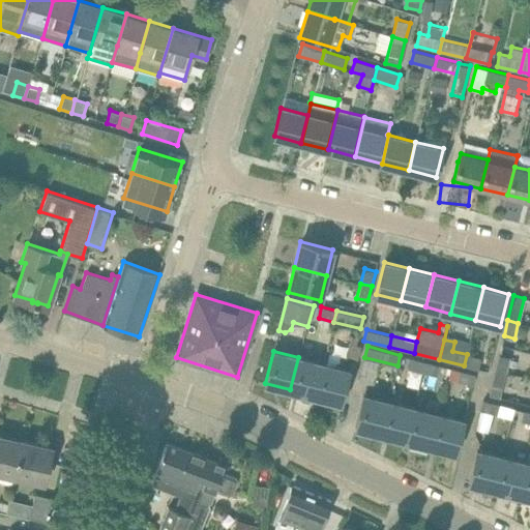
[(480,358),(467,354),(464,365),(478,370),(480,358)]
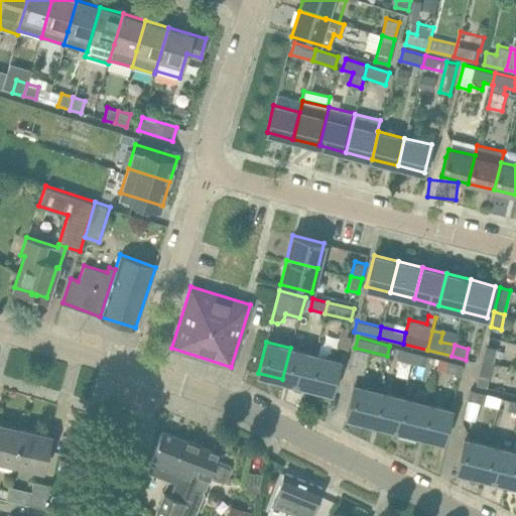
[(496,348),(485,345),(482,360),(492,363),(496,348)]
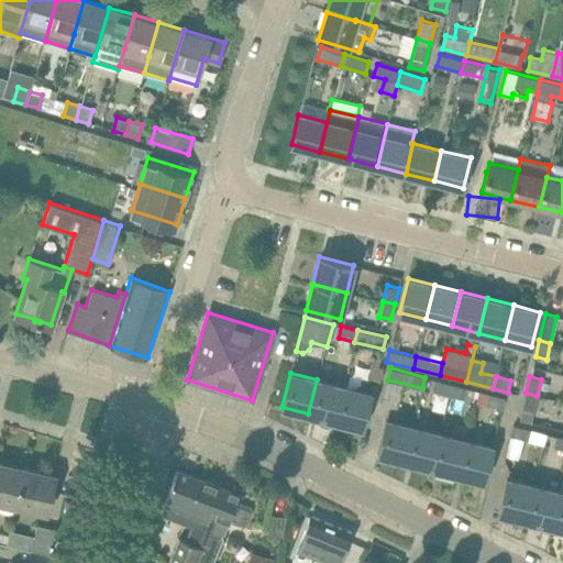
[(343,386),(317,379),(308,414),(335,420),(343,386)]
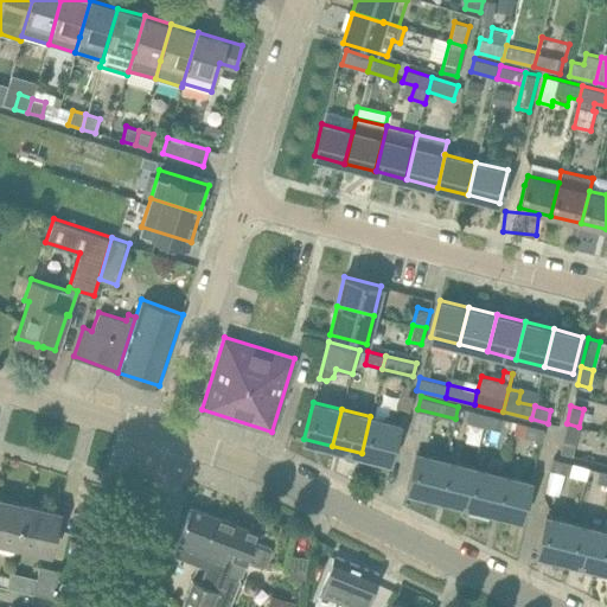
[(487,414),(470,409),(466,421),(484,426),(487,414)]
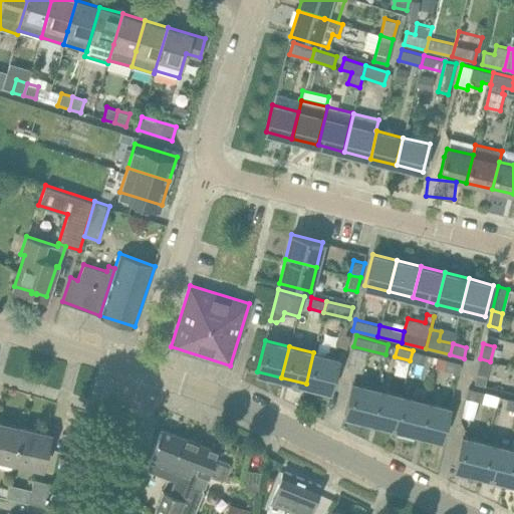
[(427,354),(413,350),(410,360),(424,364),(427,354)]
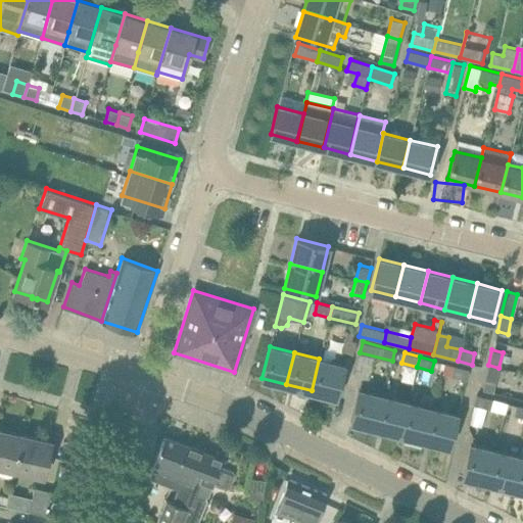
[(344,365),(319,359),(312,390),(336,396),(344,365)]
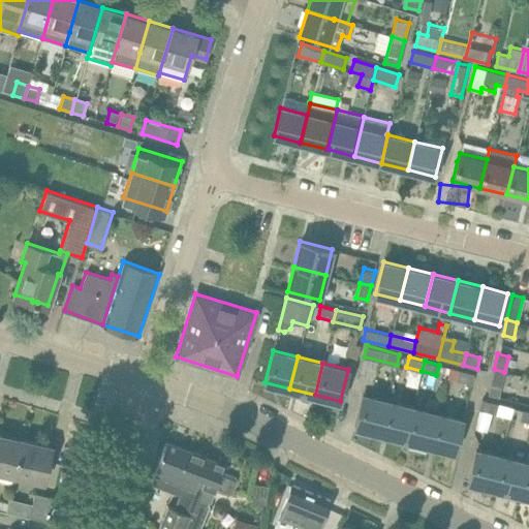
[(474,373),(449,367),(446,377),(472,384),(474,373)]
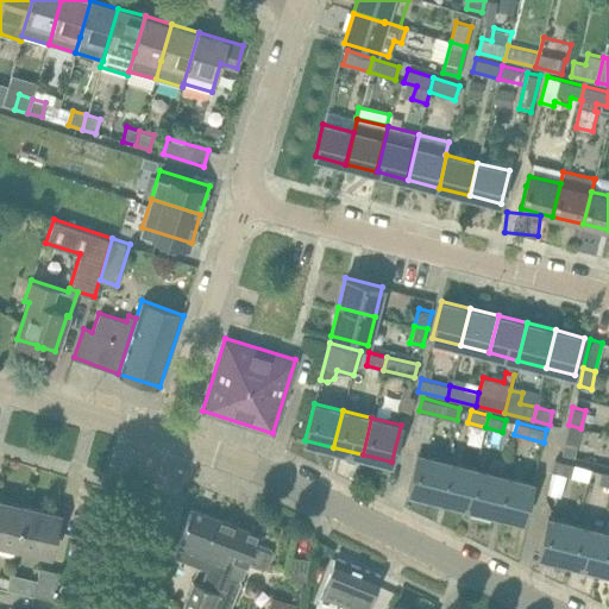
[(581,428),(569,425),(562,453),(573,457),(581,428)]
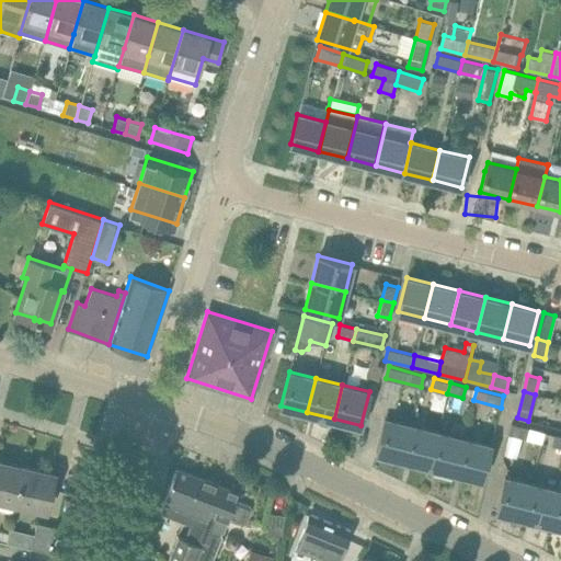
[(385,418),(381,431),(376,451),(402,459),(411,424),(385,418)]
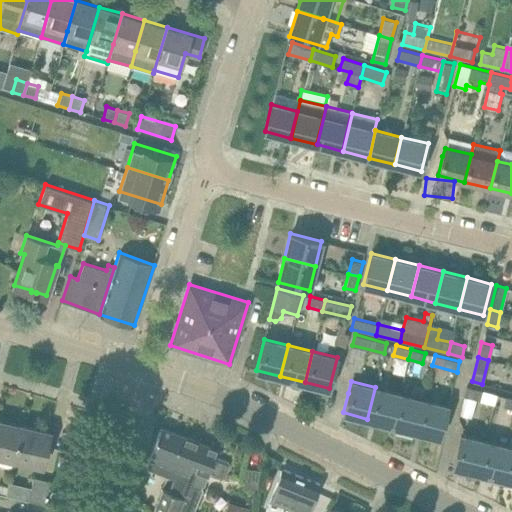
[(478,389),(466,386),(463,399),(475,402),(478,389)]
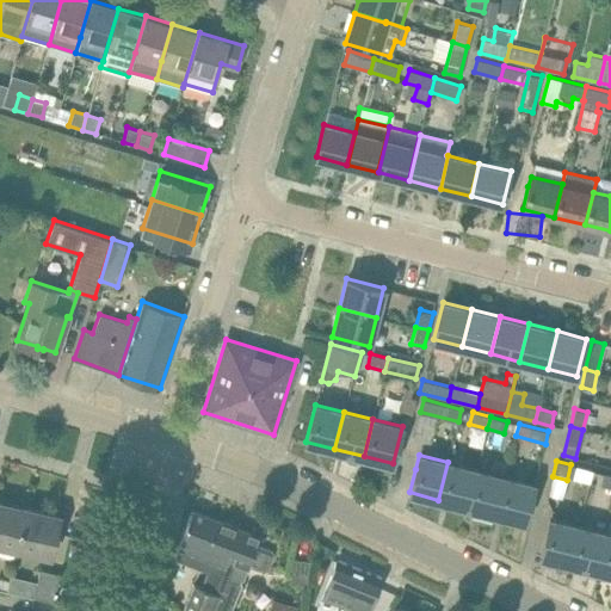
[(476,470),(448,462),(438,500),(467,507),(476,470)]
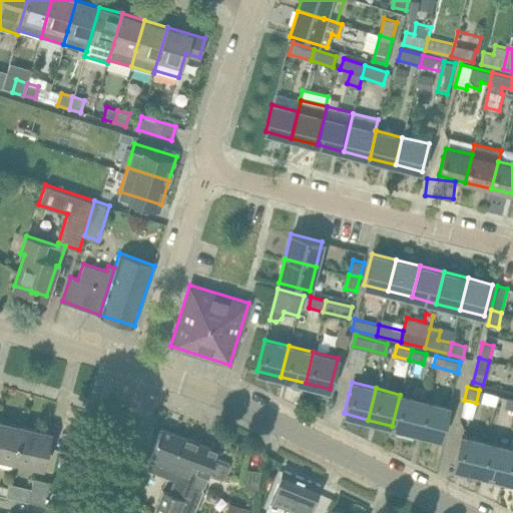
[(424,401),(400,395),(392,426),(416,432),(424,401)]
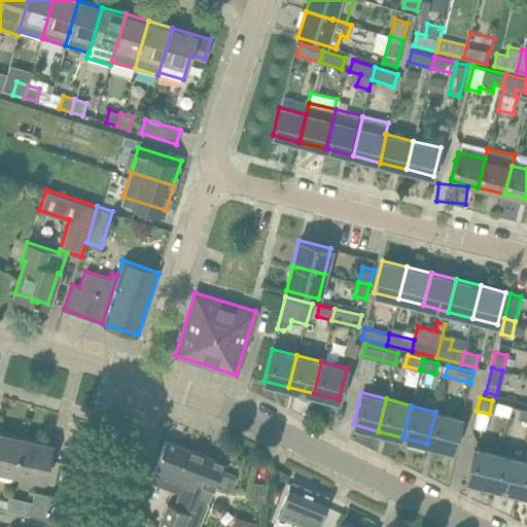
[(526,409),(521,408),(518,418),(526,420),(526,409)]
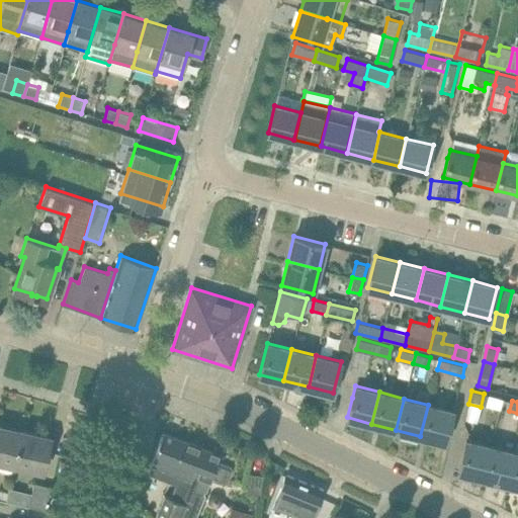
[(453,411),(428,405),(420,436),(445,442),(453,411)]
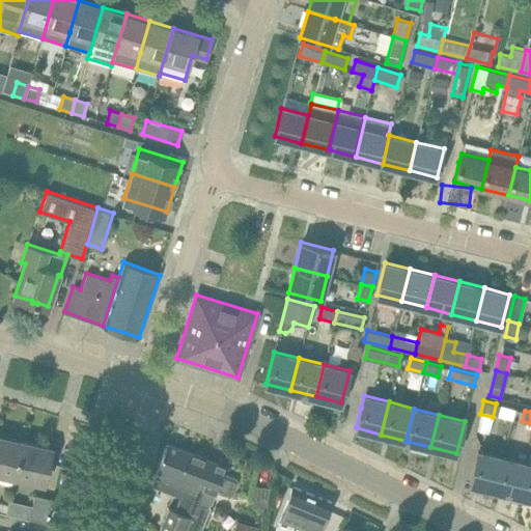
[(0,436),(0,472),(12,476),(21,441),(0,436)]
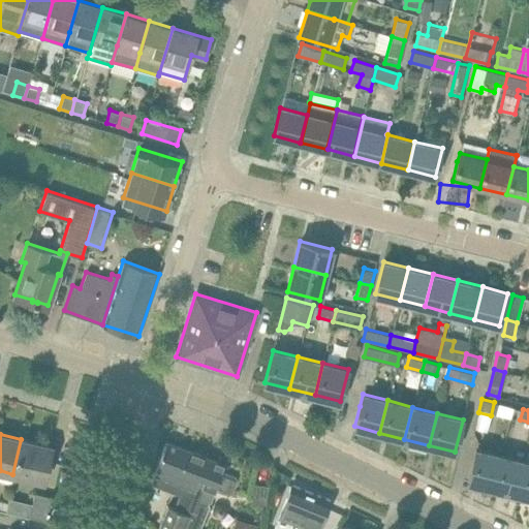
[(52,446),(21,439),(12,474),(43,480),(52,446)]
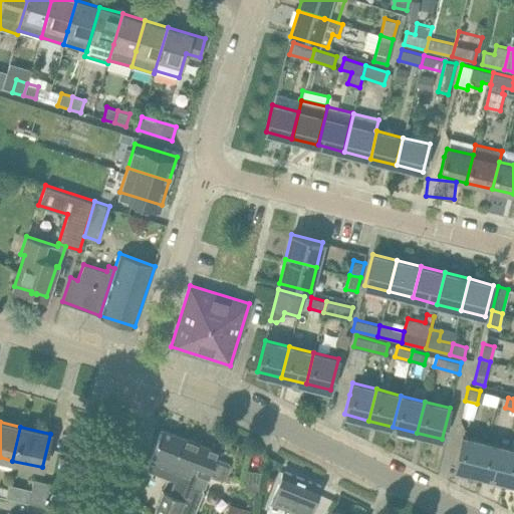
[(178,452),(184,437),(162,428),(150,459),(190,475),(192,469),(191,469),(195,459),(178,452)]
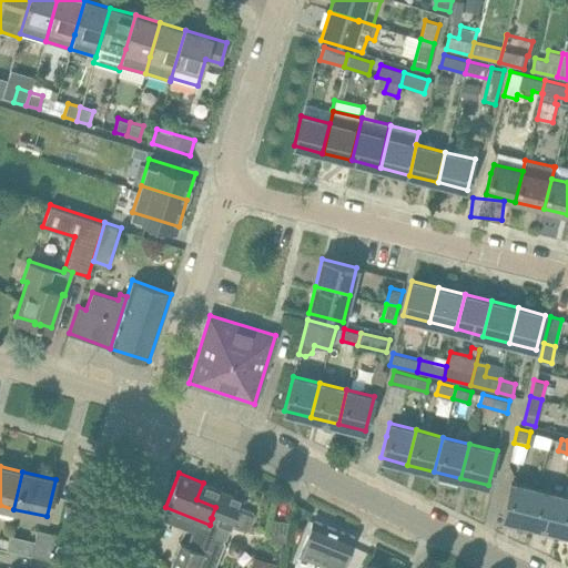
[(242,497),(203,483),(196,499),(215,507),(211,518),(212,518),(210,525),(200,550),(204,553),(199,567),(214,567),(219,558),(224,543),(223,538),(217,536),(222,524),(231,527),(231,526),(244,530),(249,529),(253,516),(252,511),(237,506),(242,497)]
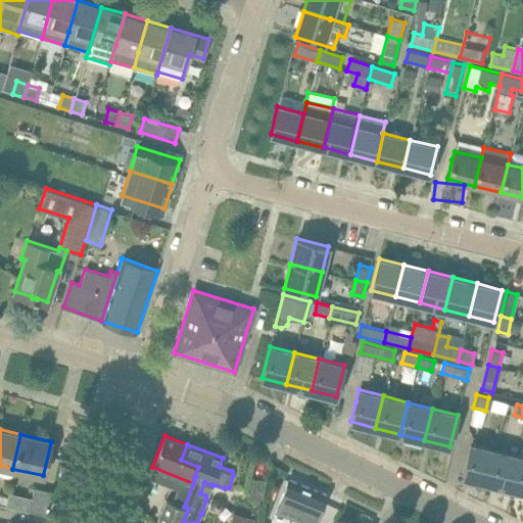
[(463,476),(487,482),(495,450),(471,444),(463,476)]
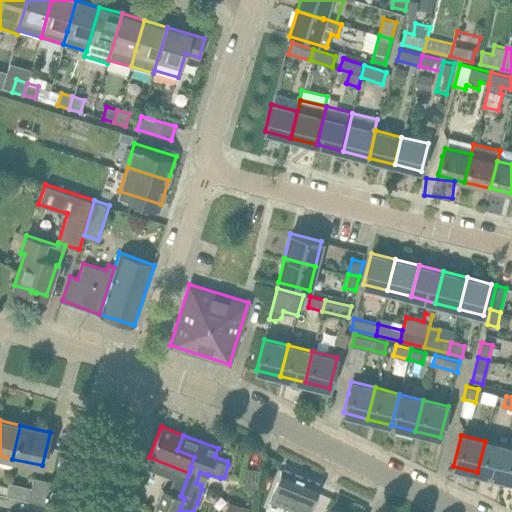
[(509,447),(485,441),(477,472),(501,478),(509,447)]
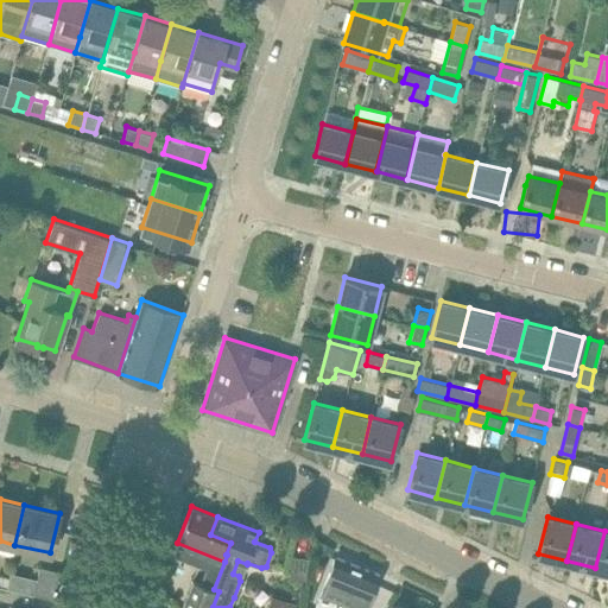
[(607,531),(605,531),(595,568),(607,570),(607,531)]
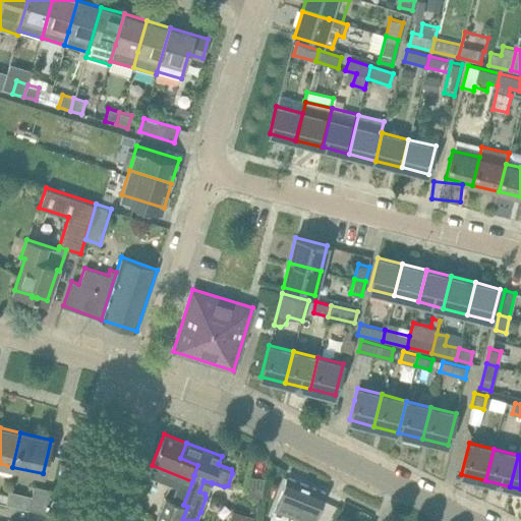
[(287,478),(280,497),(271,520),(272,520),(293,520),(295,519),(299,520),(312,520),(325,493),(287,478)]
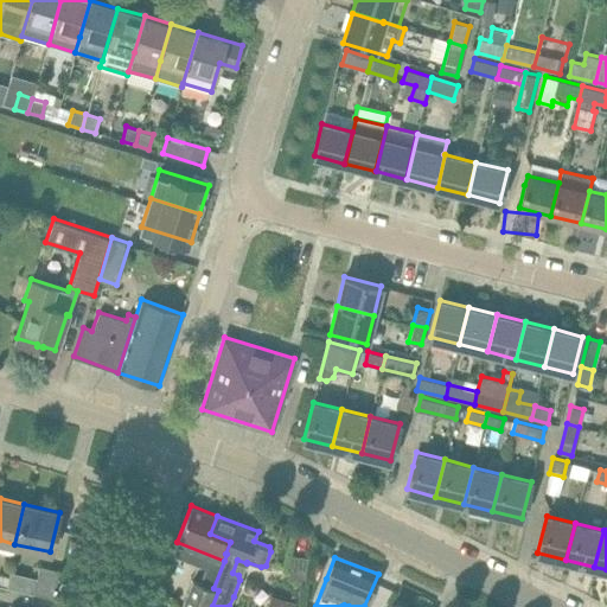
[(39,566),(33,593),(51,598),(58,569),(39,566)]
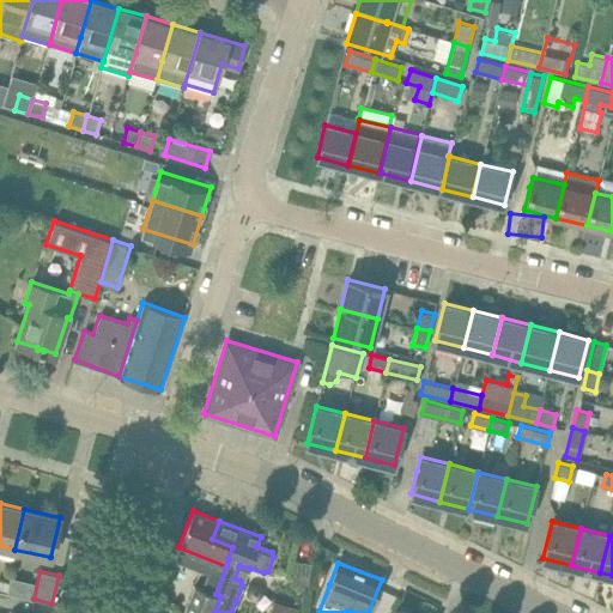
[(216,594),(194,586),(182,612),(214,612),(220,596),(216,594)]
